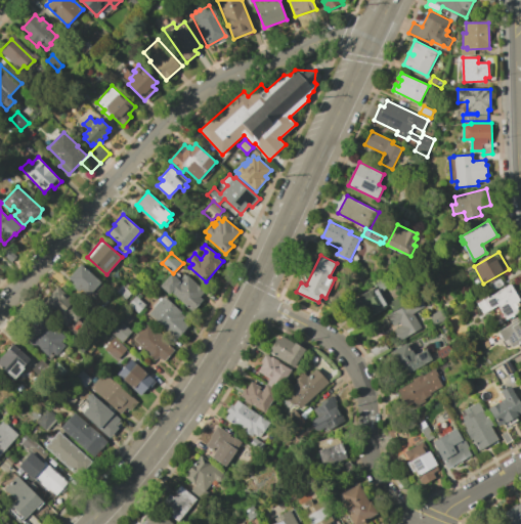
[(81,264),(101,282),(89,296),(80,288),(78,290),(72,285),(74,282),(69,277),(81,264)]
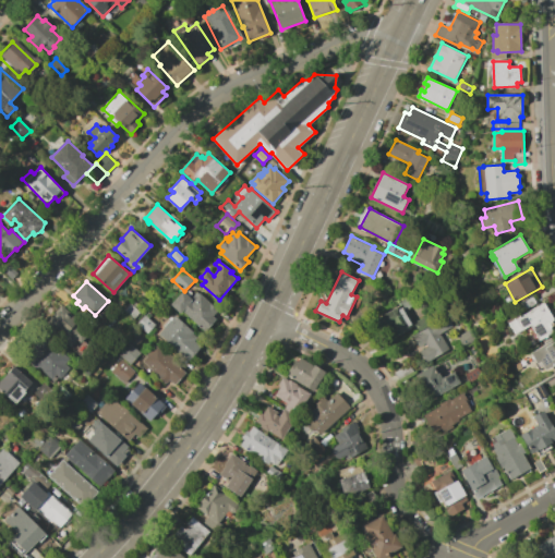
[(183,291),(192,299),(198,291),(219,310),(214,316),(217,319),(206,331),(183,311),(181,313),(171,304),(183,291)]
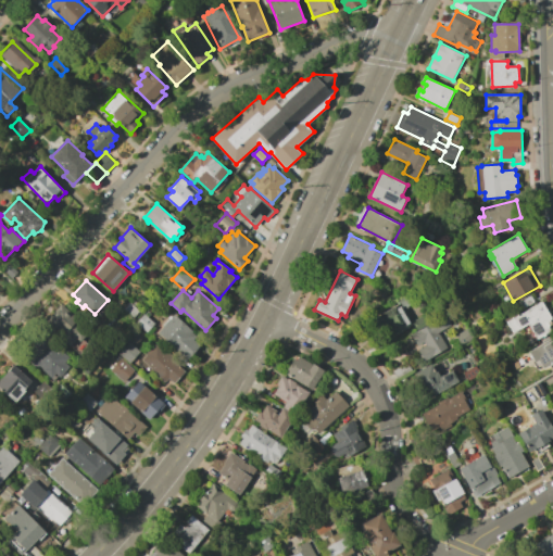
[(531,295),(536,302),(525,308),(520,302),(531,295)]
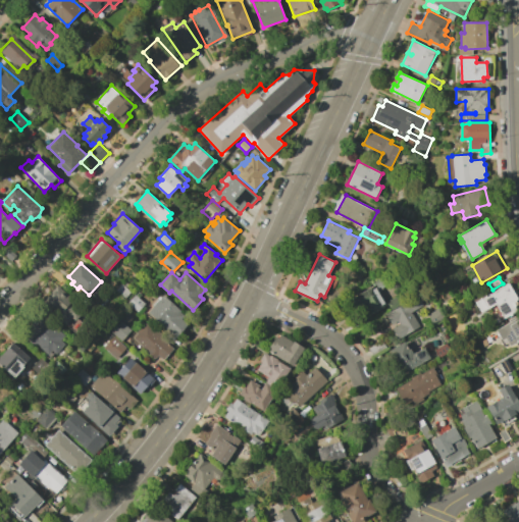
[(509,282),(518,297),(518,300),(516,301),(518,304),(518,305),(516,306),(518,311),(506,318),(497,303),(482,312),(476,303),(509,282)]
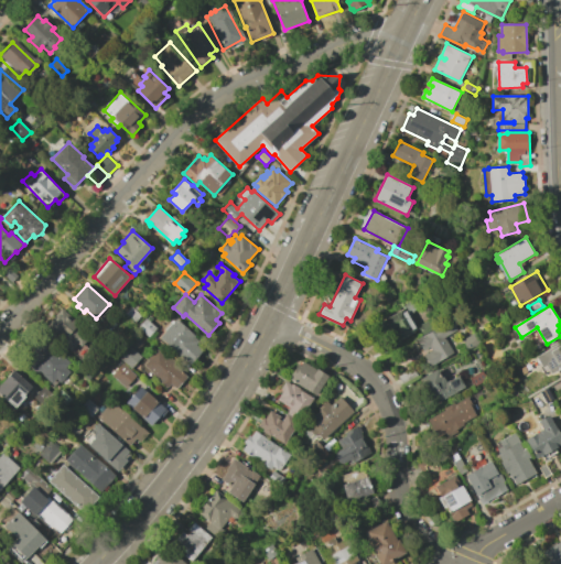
[(142,315),(136,323),(127,314),(133,306),(142,315)]
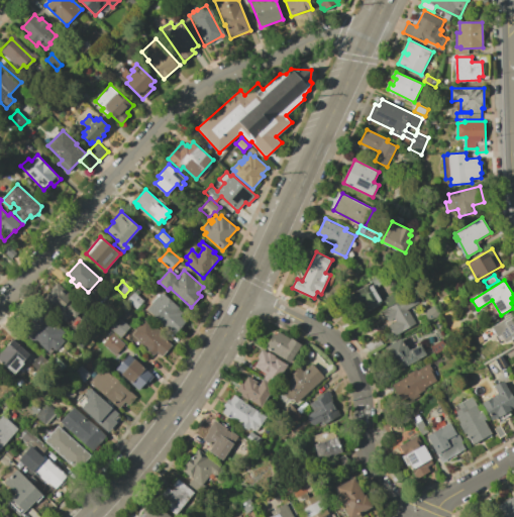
[(58,282),(74,297),(72,299),(83,309),(76,317),(65,307),(62,311),(45,296),(58,282)]
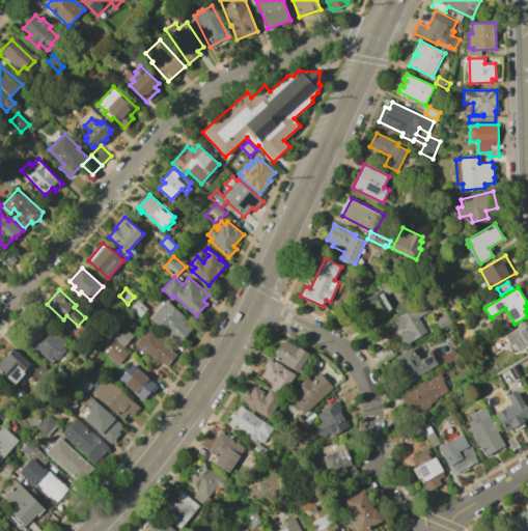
[(382,289),(393,308),(370,323),(359,304),(382,289)]
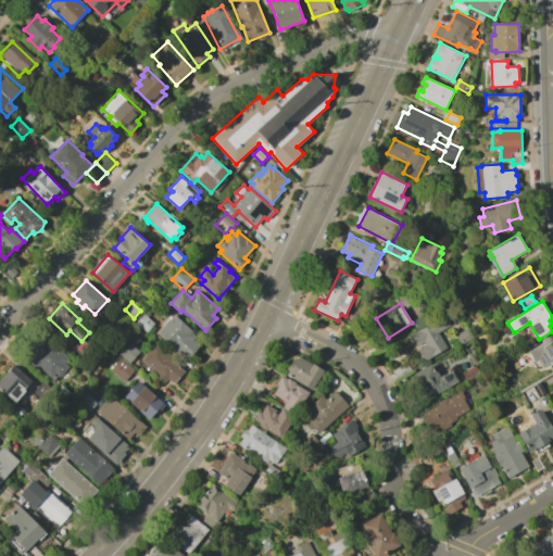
[(418,330),(414,321),(429,312),(435,320),(418,330)]
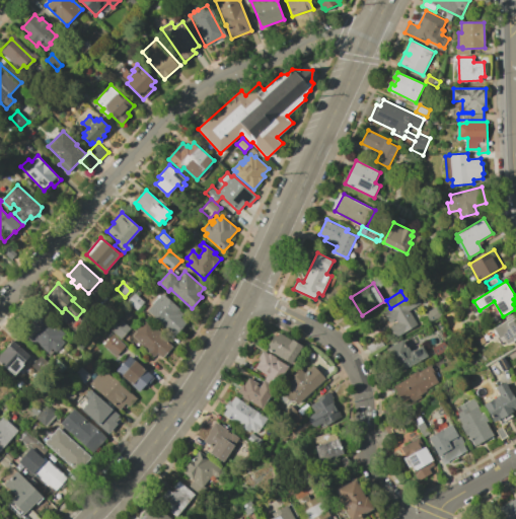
[(135,293),(145,301),(138,310),(128,301),(135,293)]
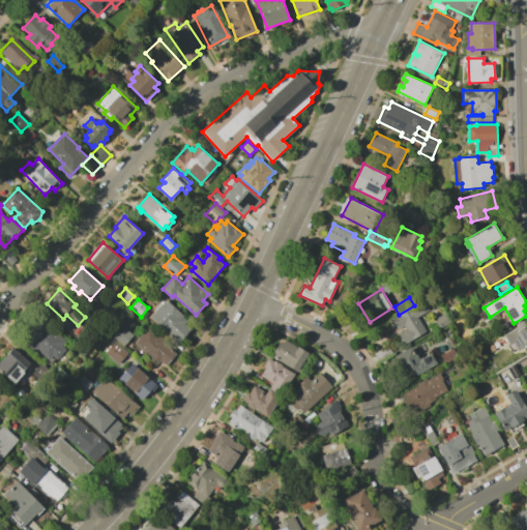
[(167,299),(184,315),(183,316),(187,320),(185,323),(192,329),(180,343),(151,317),(167,299)]
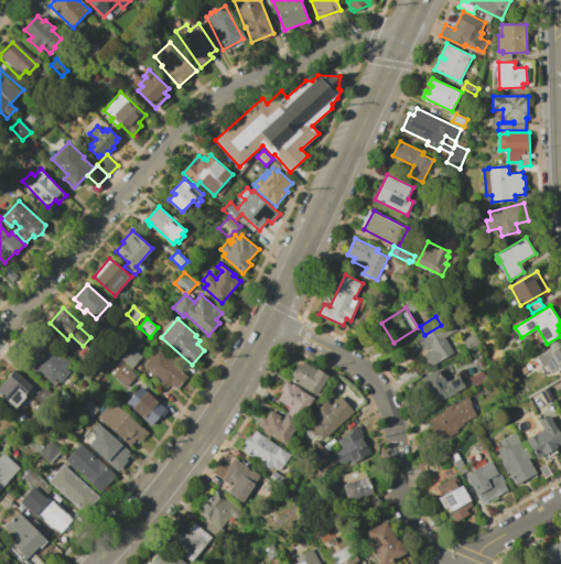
[(452,318),(459,329),(445,337),(455,353),(432,367),(424,355),(433,349),(431,346),(424,350),(418,340),(452,318)]
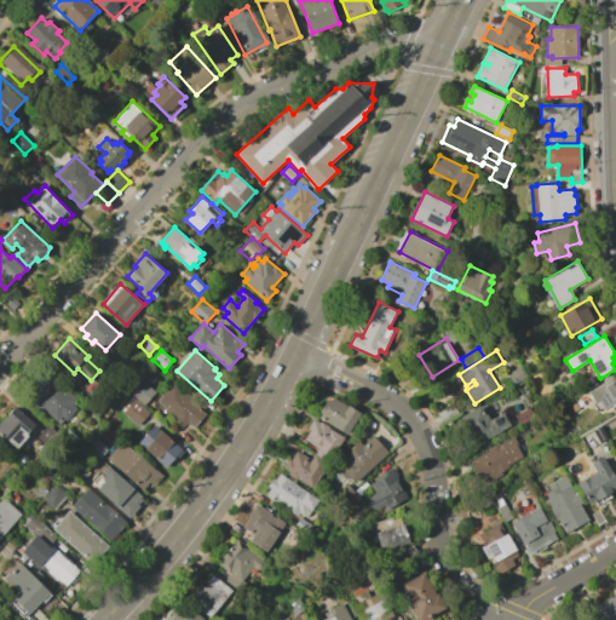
[(524,365),(530,374),(516,384),(510,373),(524,365)]
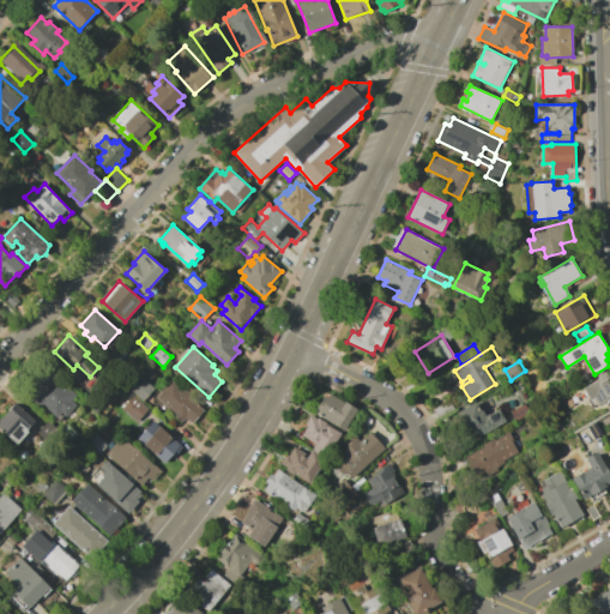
[(601,379),(598,375),(609,368),(609,401),(599,407),(595,398),(591,399),(584,387),(601,379)]
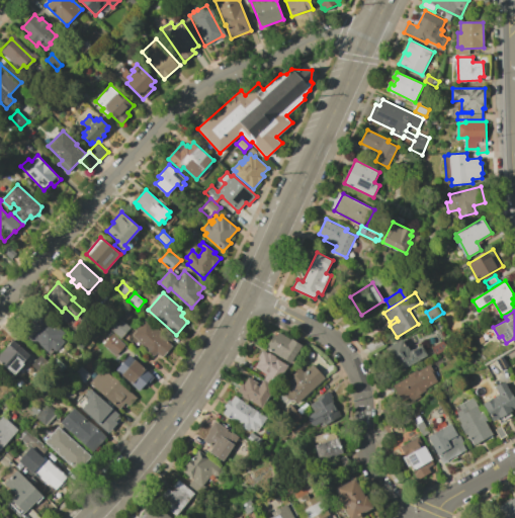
[(65,332),(61,337),(66,341),(57,351),(52,347),(48,351),(28,334),(46,315),(65,332)]
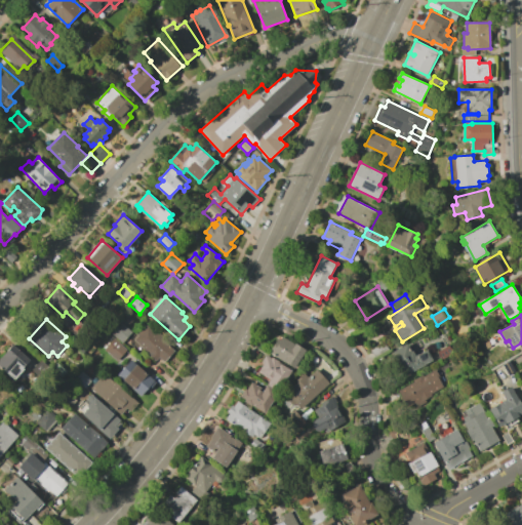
[(123,323),(133,331),(123,342),(114,334),(123,323)]
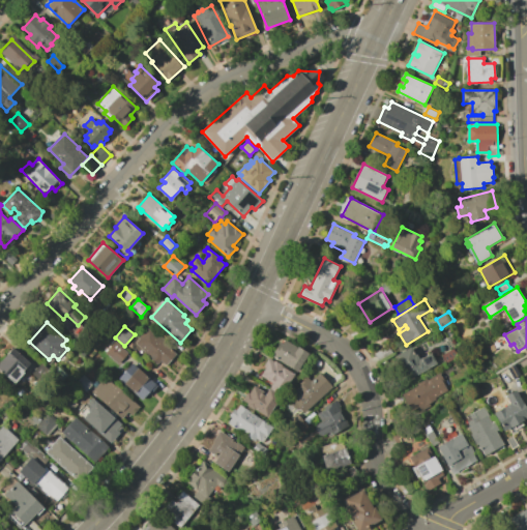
[(141,339),(140,336),(144,332),(145,333),(149,328),(156,334),(158,332),(168,341),(166,343),(177,353),(167,364),(162,360),(158,363),(151,357),(148,361),(142,355),(146,351),(137,343),(141,339)]
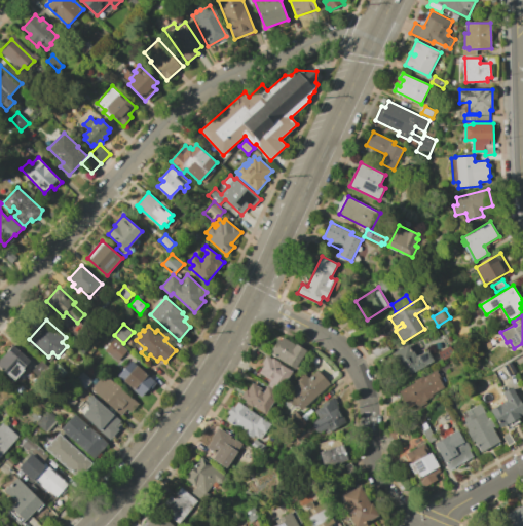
[(113,337),(128,350),(119,362),(104,348),(113,337)]
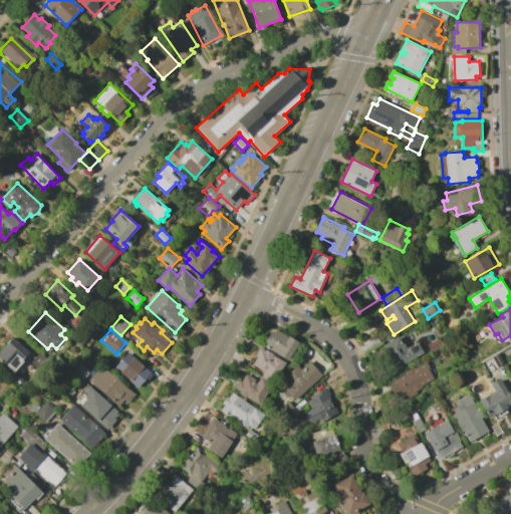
[(272,333),(274,334),(278,329),(290,337),(291,335),(301,341),(289,360),(264,345),(272,333)]
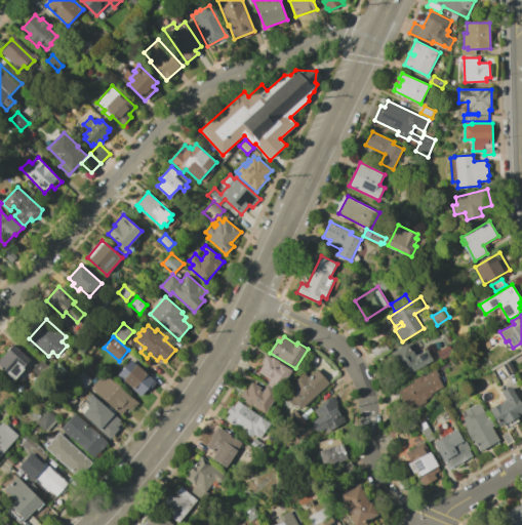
[(434,360),(406,377),(391,353),(408,342),(416,357),(428,350),(434,360)]
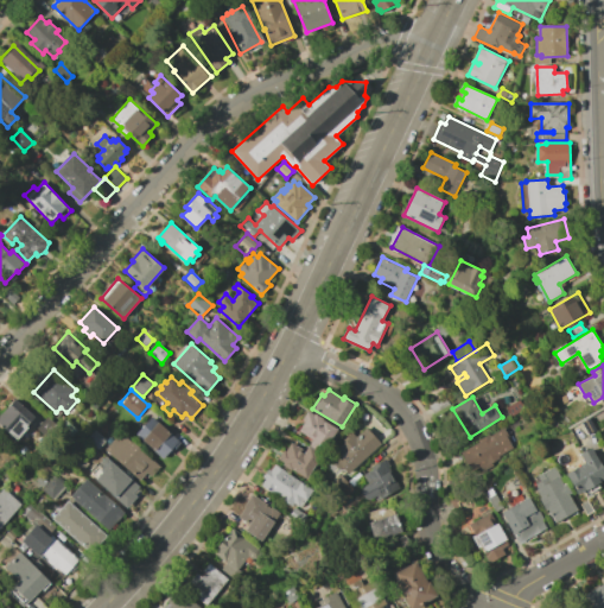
[(0,416),(16,399),(37,417),(17,439),(5,428),(4,429),(0,425),(0,416)]
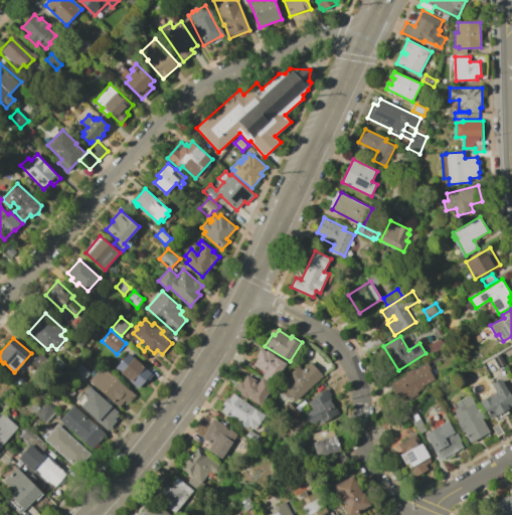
[(442,338),(447,346),(435,353),(431,345),(442,338)]
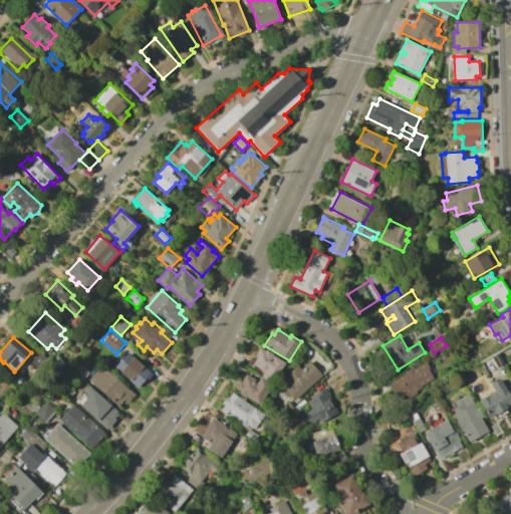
[(262,347),(286,362),(273,383),(262,376),(265,371),(252,363),(262,347)]
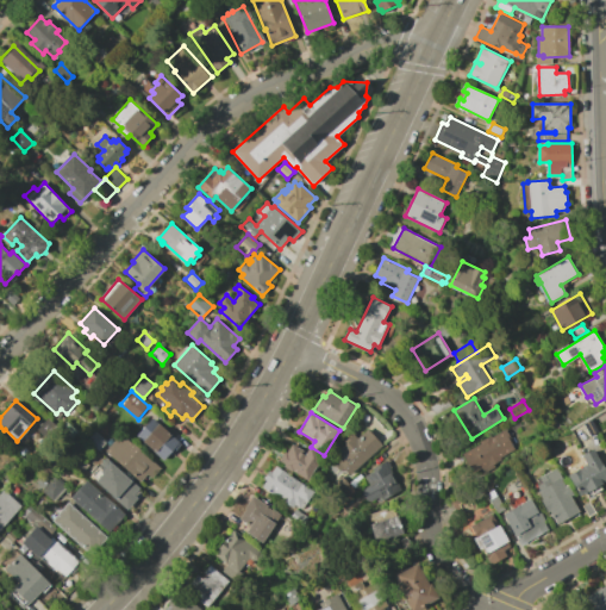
[(152,417),(182,443),(173,454),(170,453),(164,460),(151,448),(149,450),(143,444),(145,441),(137,435),(152,417)]
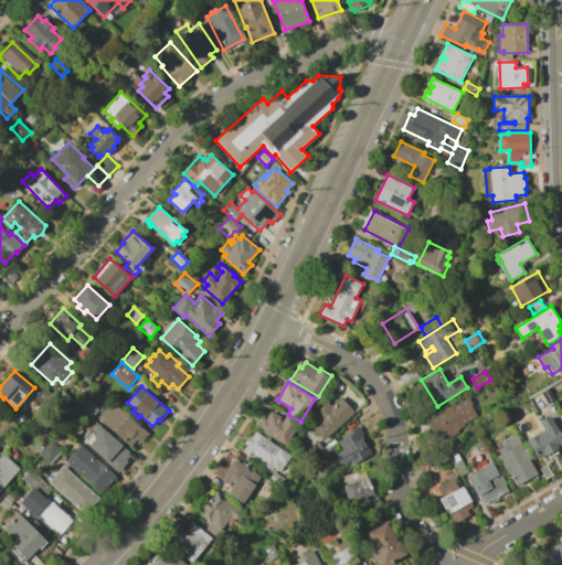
[(45,387),(56,398),(48,408),(35,397),(45,387)]
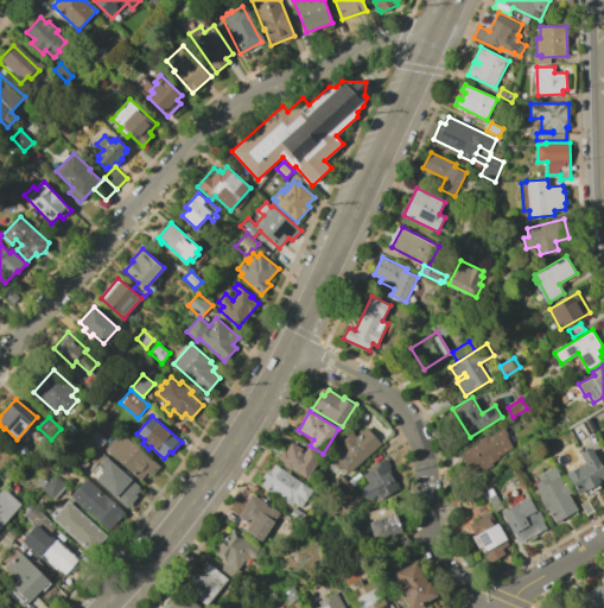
[(343,451),(338,445),(353,432),(357,437),(368,428),(382,443),(350,474),(335,457),(343,451)]
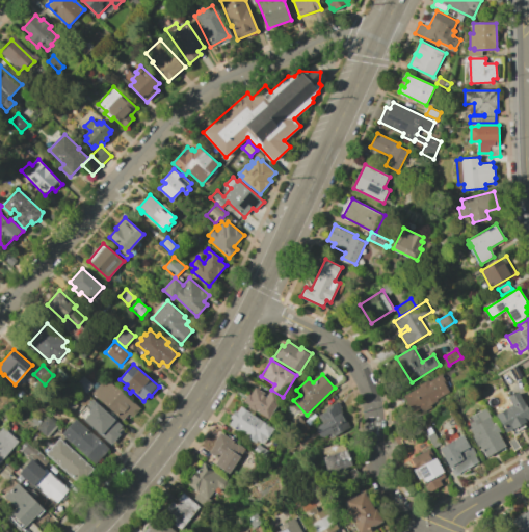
[(420,387),(419,386),(428,379),(429,381),(442,374),(446,381),(445,382),(450,392),(438,399),(439,401),(431,404),(433,407),(418,416),(416,411),(414,413),(404,396),(420,387)]
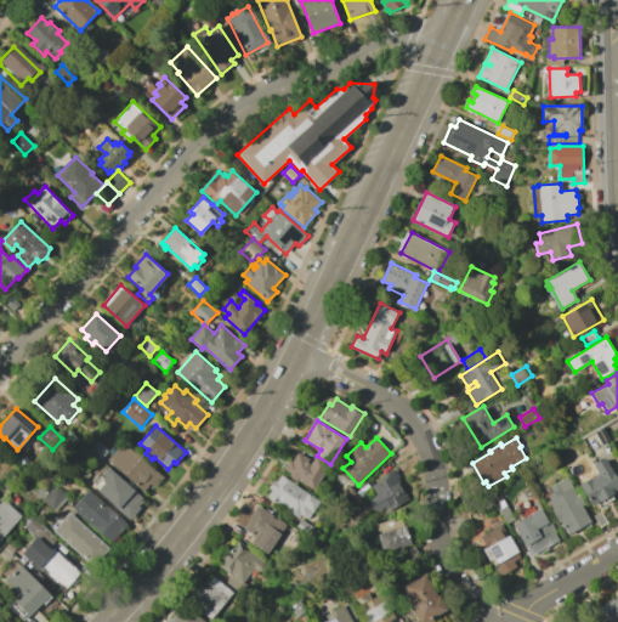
[(112,450),(103,458),(91,448),(100,439),(112,450)]
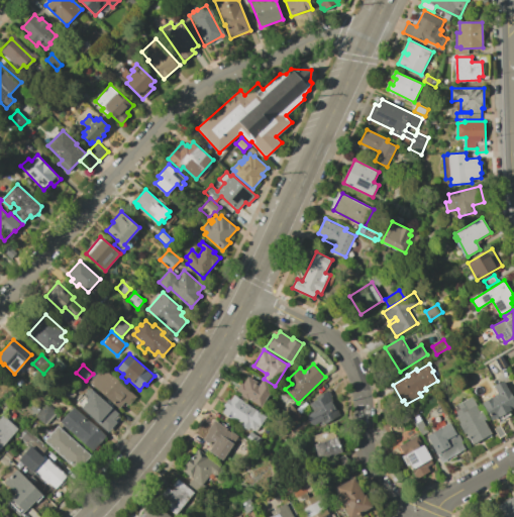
[(103,368),(136,397),(129,405),(125,401),(119,407),(91,382),(103,368)]
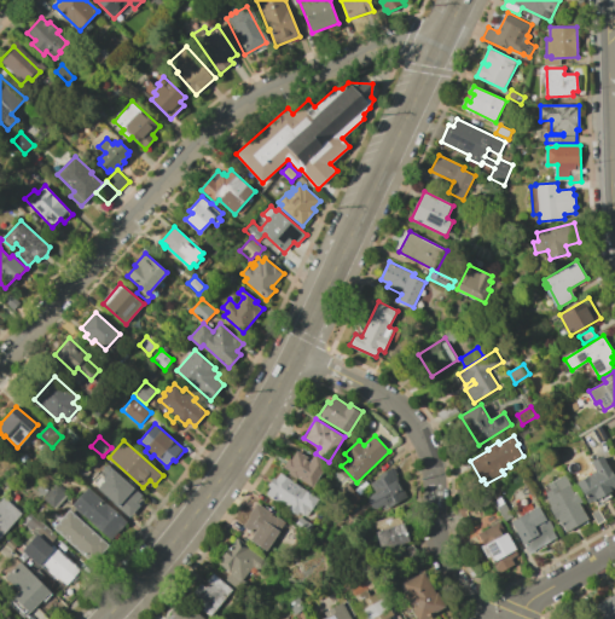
[(290,458),(291,460),(296,451),(301,453),(302,452),(312,460),(315,453),(329,462),(313,487),(297,478),(296,479),(288,474),(289,472),(283,468),(290,458)]
